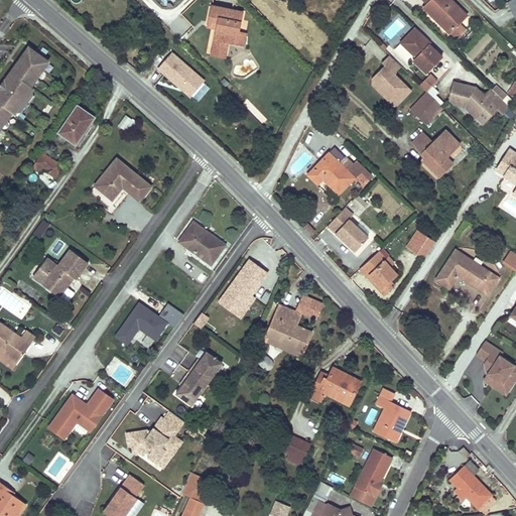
[(424,6),(449,32),(457,25),(467,15),(452,0),(425,0),(428,3),(424,6)]
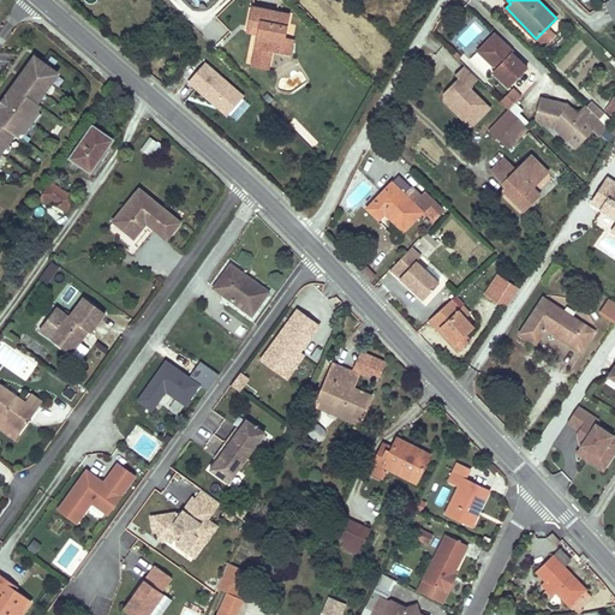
[(254,7),(249,25),(261,28),(260,34),(255,54),(269,58),(272,49),(278,51),(280,37),(285,39),(288,15),(254,7)]
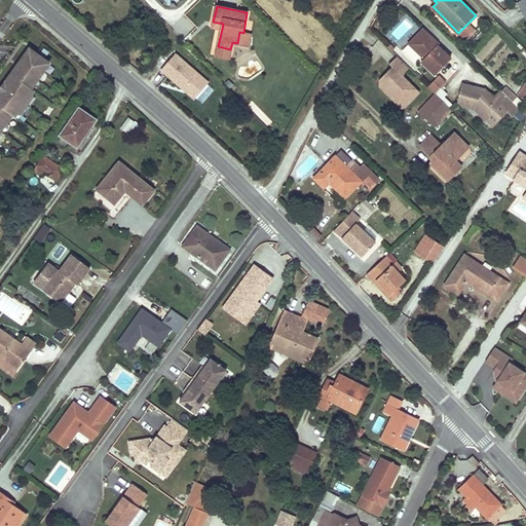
[(184,38),(195,26),(184,14),(172,28),(184,38)]
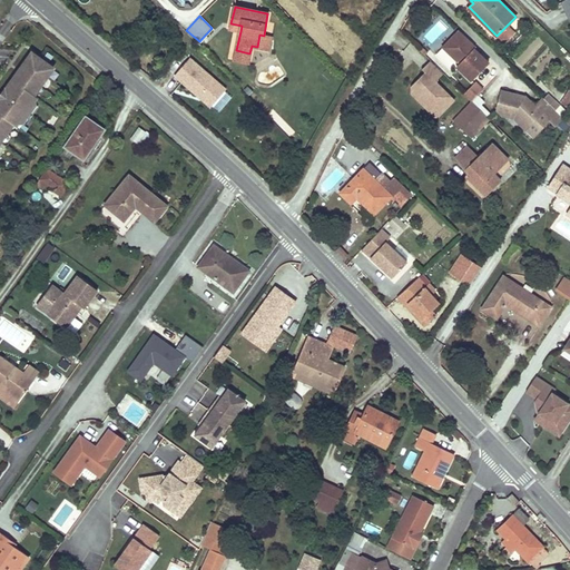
[(504,28),(497,36),(503,41),(511,33),(504,28)]
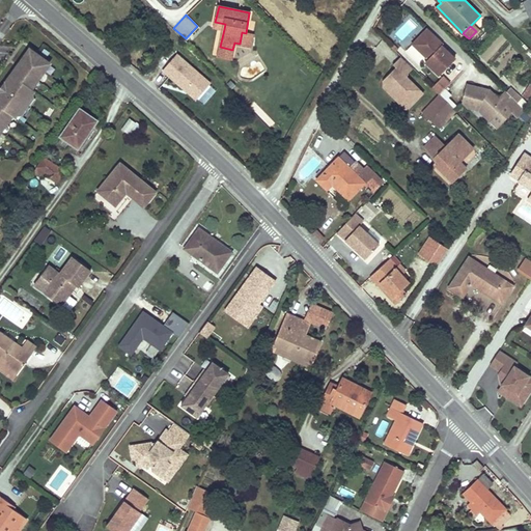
[(427,29),(413,43),(428,58),(426,61),(440,75),(455,59),(441,46),(443,44),(427,29)]
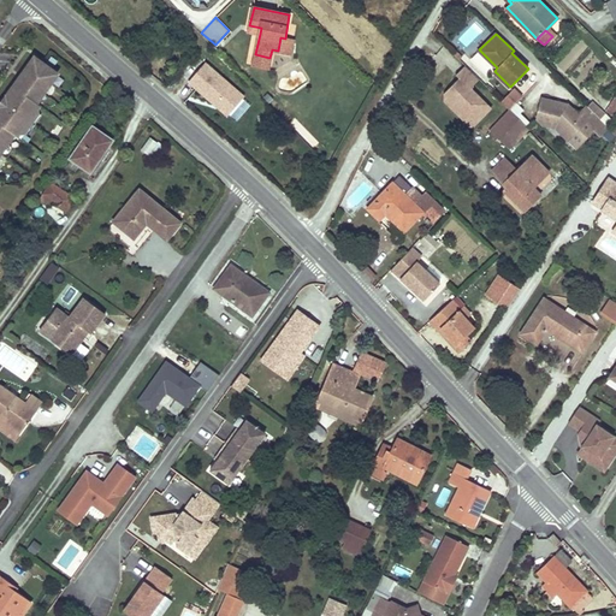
[(280,37),(278,51),(290,53),(292,41),(285,39),(280,37)]
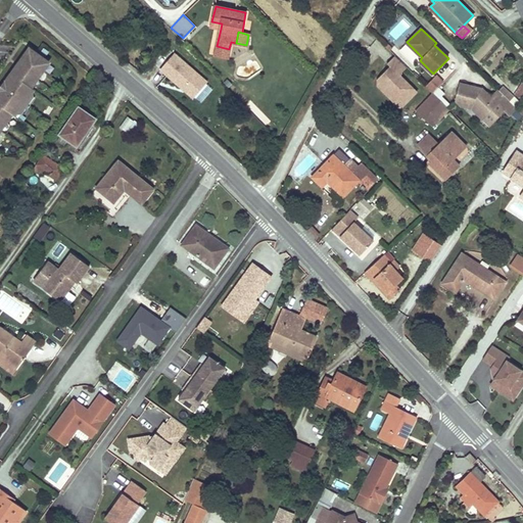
[(229,49),(217,46),(216,54),(228,57),(229,49)]
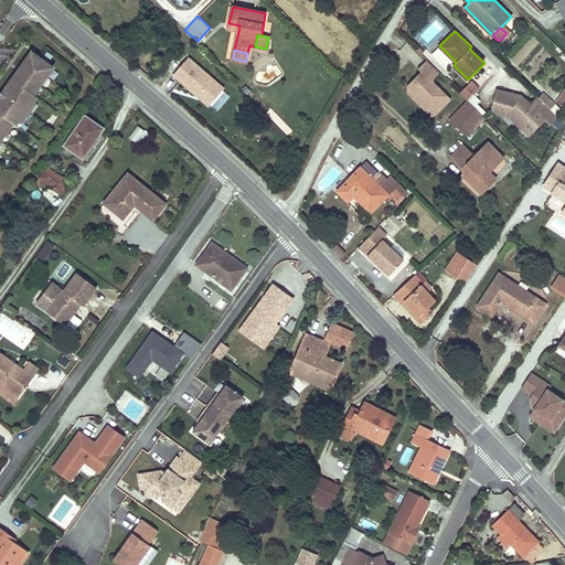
[(34,94),(53,67),(32,52),(7,88),(19,97),(11,108),(0,99),(0,141),(13,123),(17,125),(20,120),(33,102),(36,96),(34,94)]
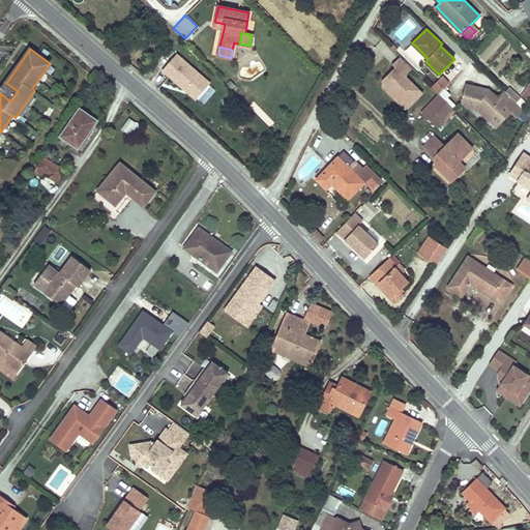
[(177,54),(163,70),(197,100),(211,84),(177,54)]
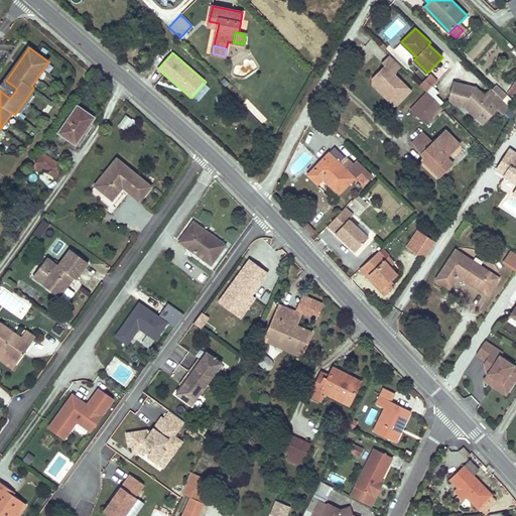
[(411,91),(394,74),(401,67),(390,55),(382,62),(385,66),(381,71),(383,73),(380,76),(378,74),(373,78),(373,85),(395,107),(411,91)]
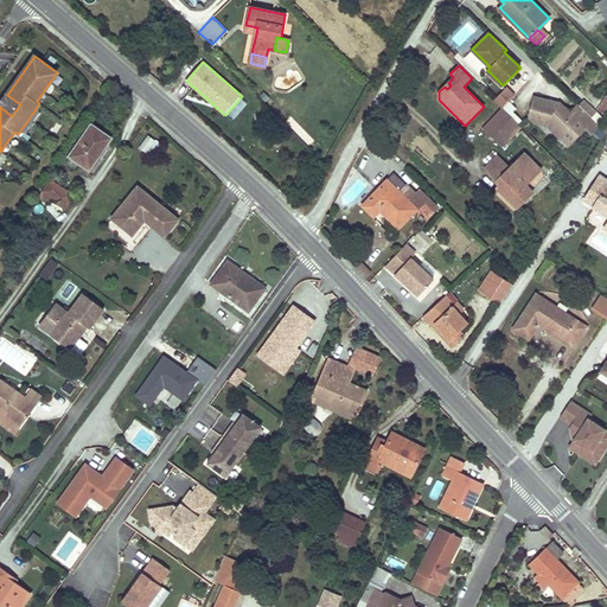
[(494,100),(502,108),(515,95),(508,87),(494,100)]
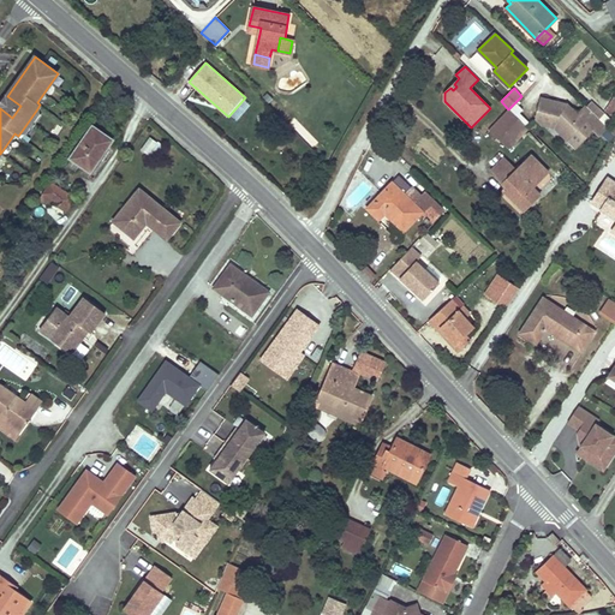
[(21,106),(7,96),(0,105),(0,108),(12,118),(21,106)]
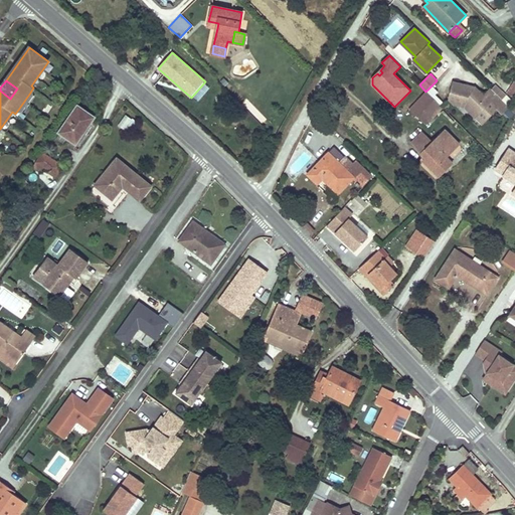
[(475,87),(453,81),(449,99),(454,104),(464,107),(475,117),(490,102),(498,110),(501,113),(509,106),(502,99),(492,90),(491,88),(484,95),(475,87)]
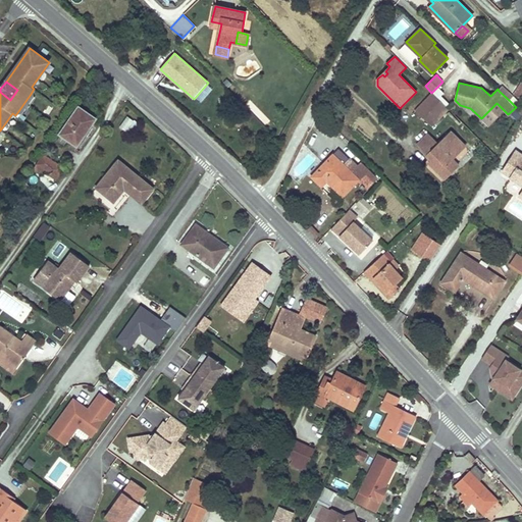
[(512,96),(502,87),(499,91),(509,100),(512,96)]
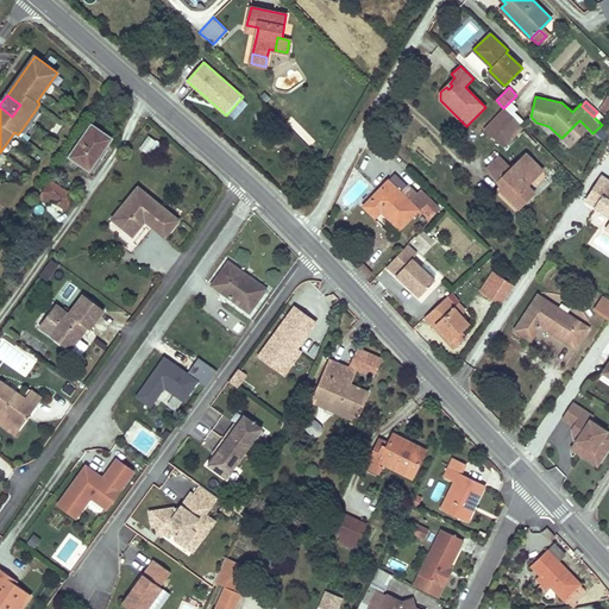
[(506,110),(485,130),(495,138),(507,126),(515,133),(522,126),(506,110)]
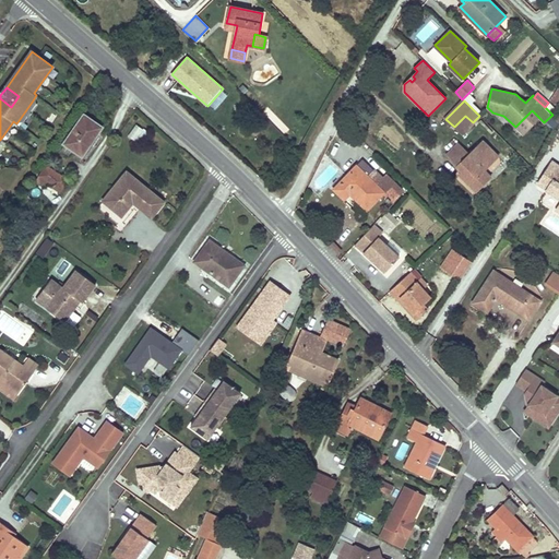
[(540,119),(532,110),(515,127),(524,135),(540,119)]
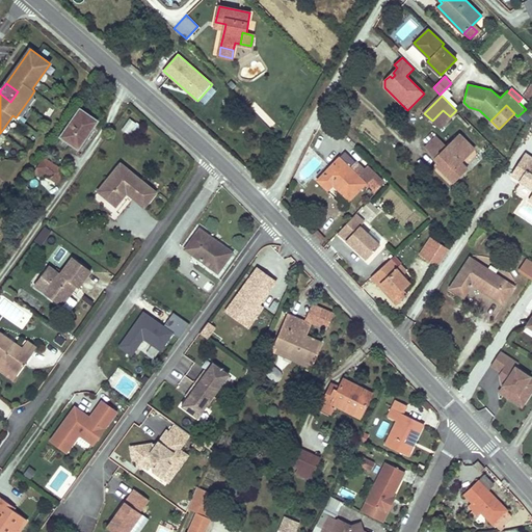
[(98,121),(80,109),(61,136),(77,148),(85,135),(86,136),(98,121)]
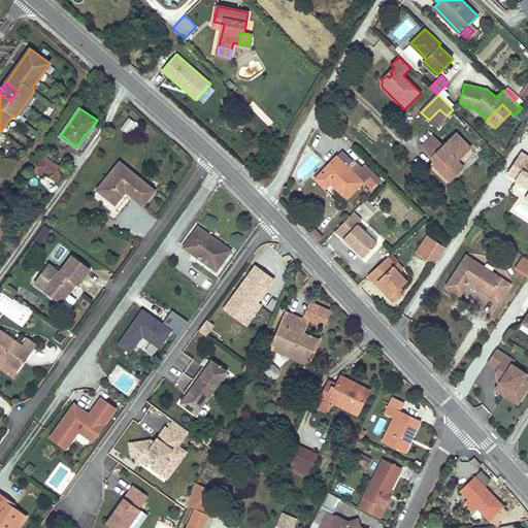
[(439,109),(429,120),(439,124),(447,116),(439,109)]
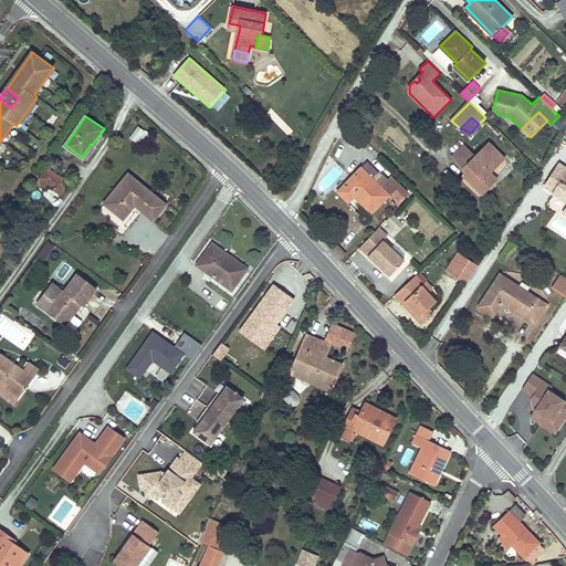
[(138,126),(129,138),(143,147),(152,135),(138,126)]
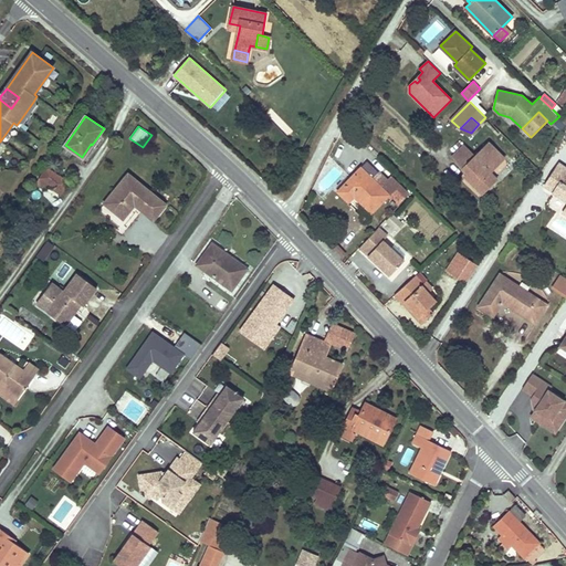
[(452,156),(469,173),(471,176),(469,178),(483,194),(492,185),(485,178),(491,173),(505,159),(489,143),(475,155),(465,144),(452,156)]
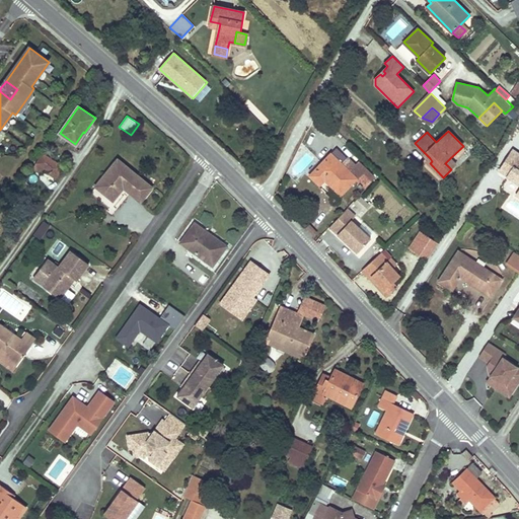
[(341,195),(355,179),(365,189),(375,177),(358,161),(354,165),(349,170),(342,163),(347,158),(337,148),(310,176),(319,186),(324,179),(341,195)]
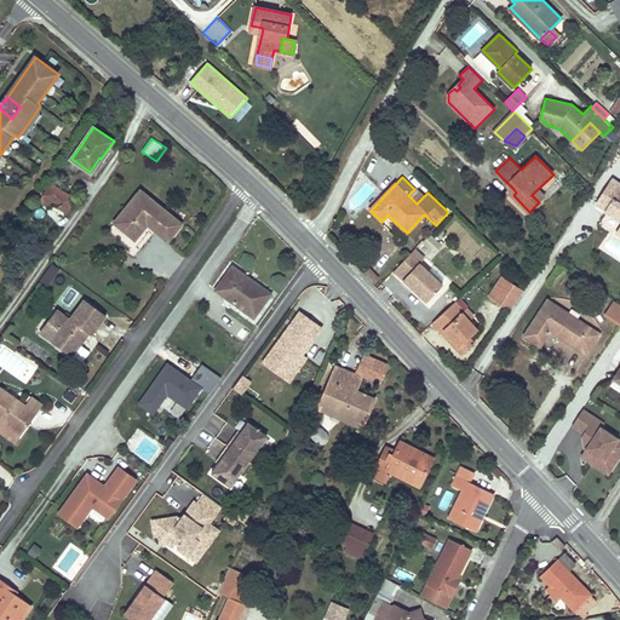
[(619,183),(613,179),(597,204),(619,218),(619,228),(618,233),(619,234),(619,183)]
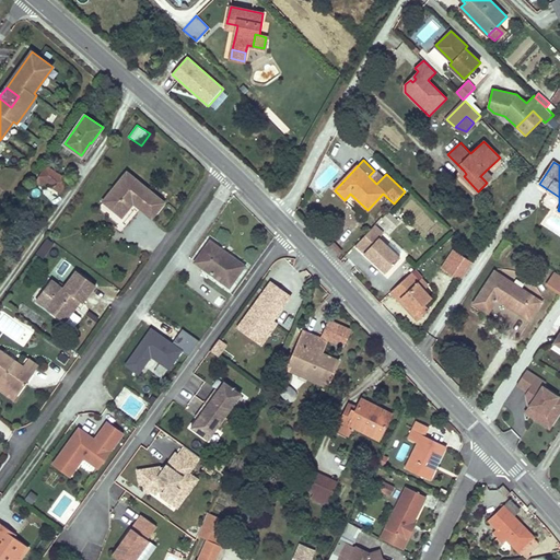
[(41,176),(37,179),(46,186),(49,182),(61,190),(68,182),(47,166),(41,176)]
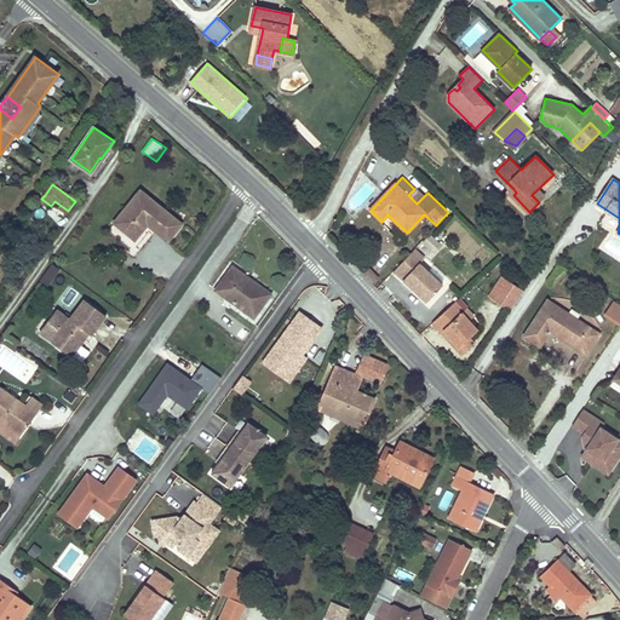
[(423,197),(414,189),(408,195),(417,204),(423,197)]
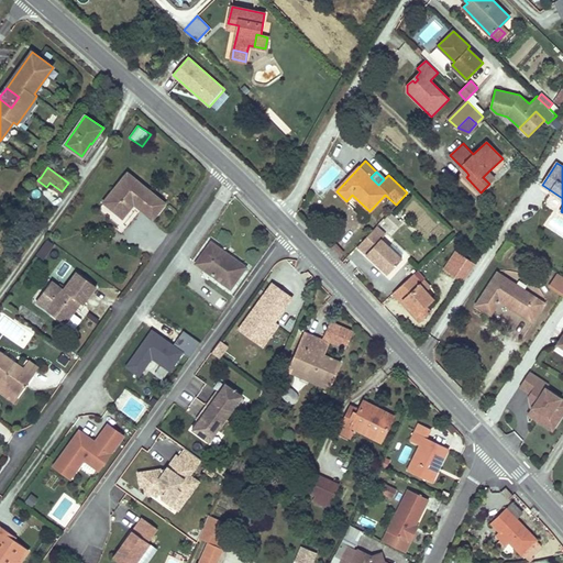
[(488,172),(483,177),(489,184),(495,178),(488,172)]
